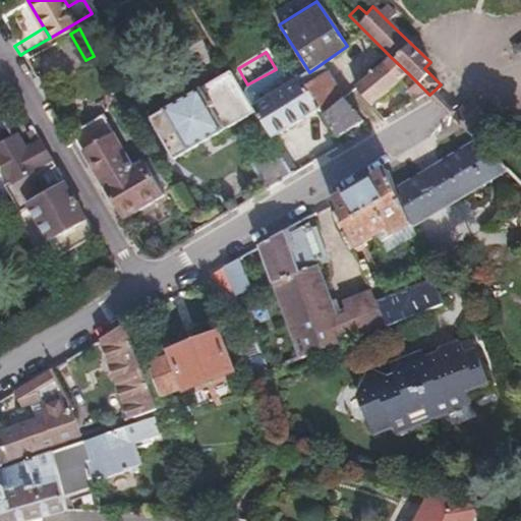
[(372,107),(408,73),(391,57),(357,89),(372,107)]
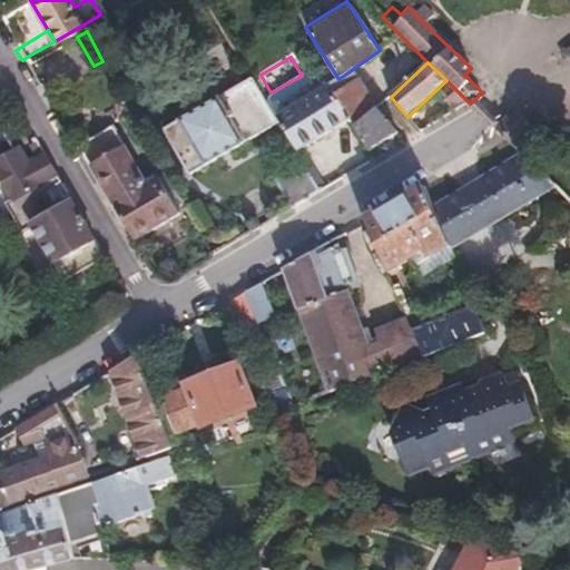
[(332,90),(350,119),(355,129),(379,109),(359,81),(353,75),(332,90)]
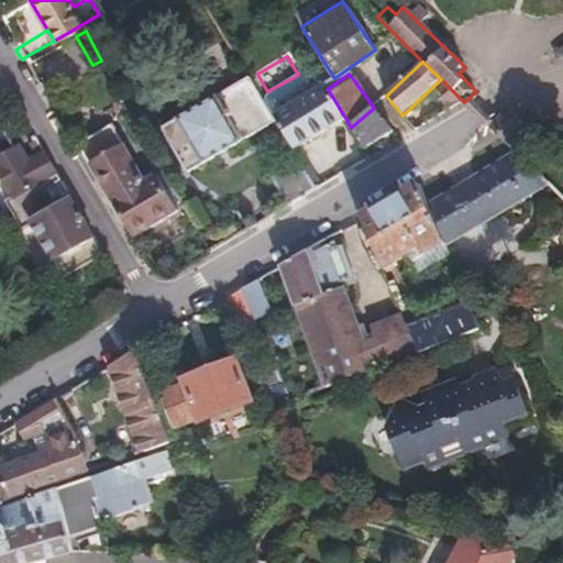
[(257,91),(249,77),(162,128),(187,170),(274,120),(257,91)]
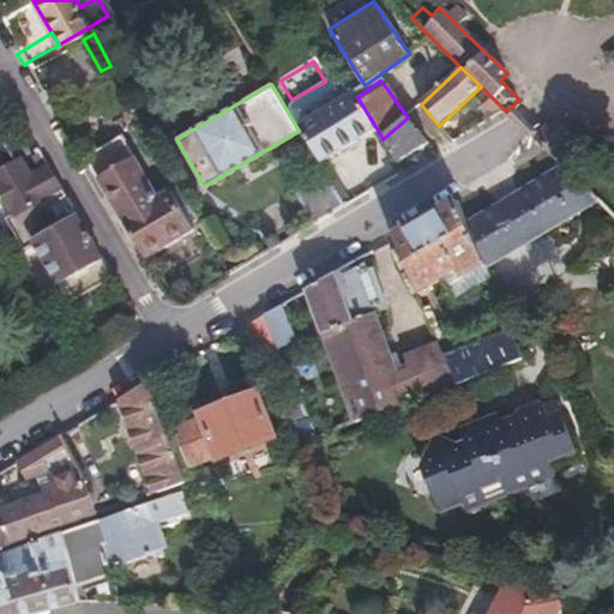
[(357,97),(355,92),(309,119),(296,97),(289,102),(286,96),(281,100),(299,131),(301,130),(319,161),(377,128),(357,97)]
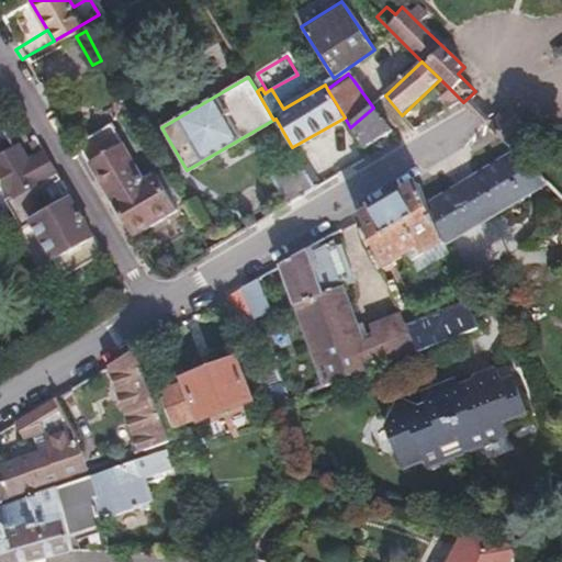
[(363,149),(392,132),(373,108),(350,127),(363,149)]
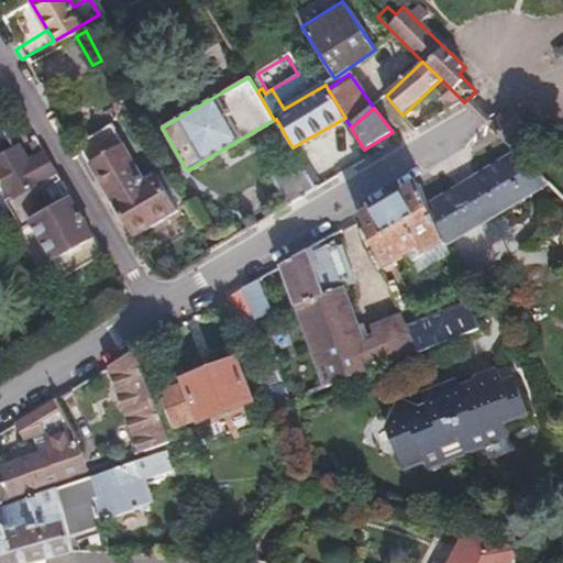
[(508,109),(490,129),(499,138),(508,146),(526,128),(508,109)]
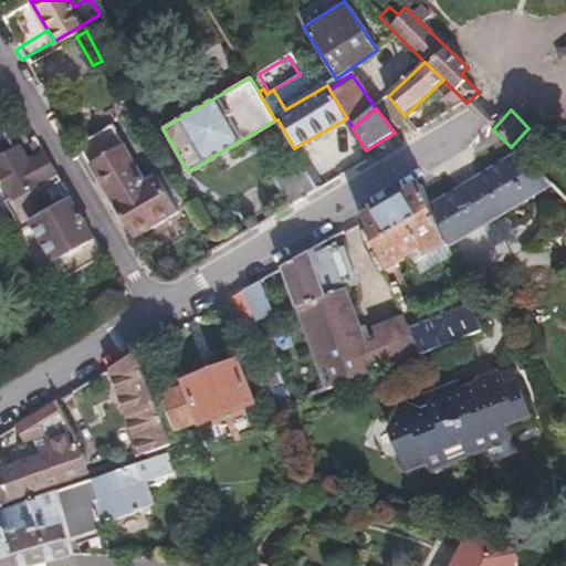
[(167,219),(144,181),(111,125),(93,135),(81,143),(77,144),(133,239),(167,219)]
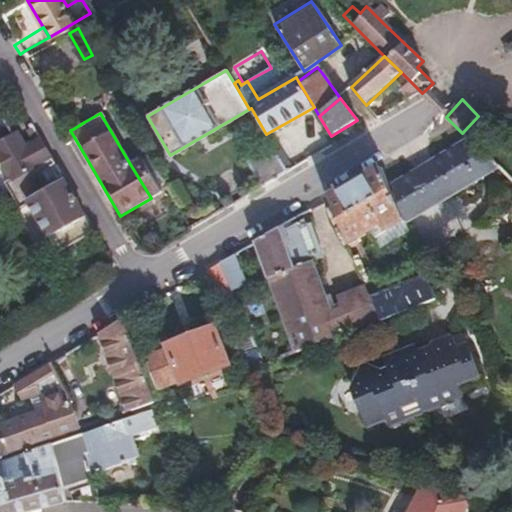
[(318,150),(306,122),(281,133),(293,161),(318,150)]
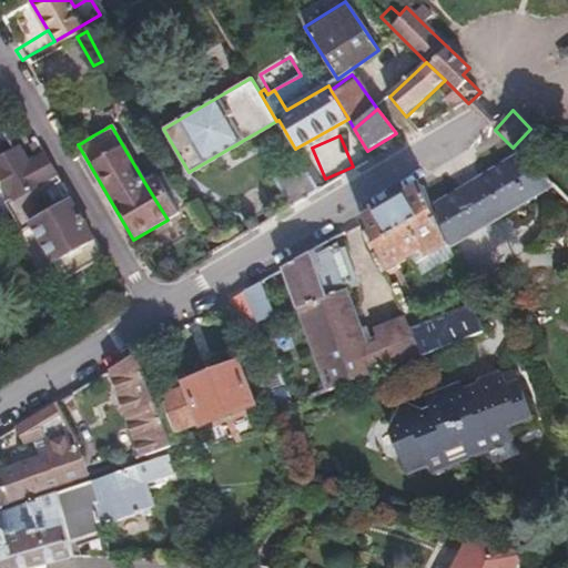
[(536,170),(521,156),(485,176),(507,215),(555,189),(536,170)]
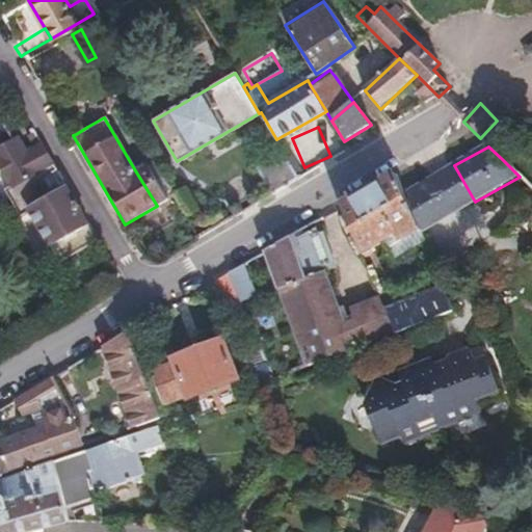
[(272,194),(297,179),(282,153),(257,167),(272,194)]
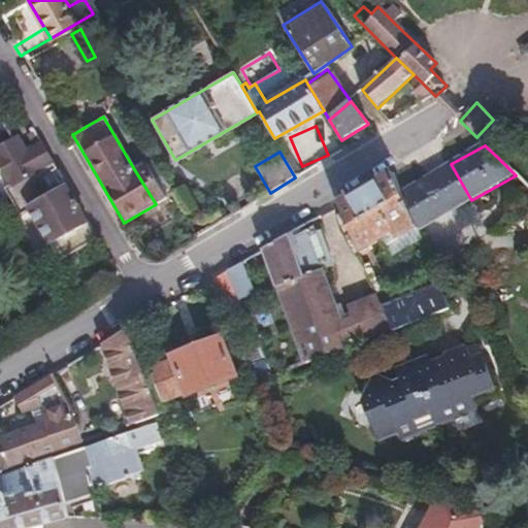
[(152,159),(134,169),(156,204),(171,194),(152,159)]
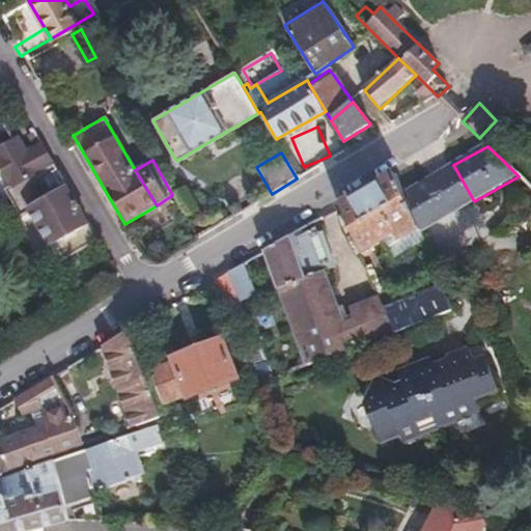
[(420,184),(413,164),(395,174),(419,230),(420,231),(452,213),(431,177),(420,184)]
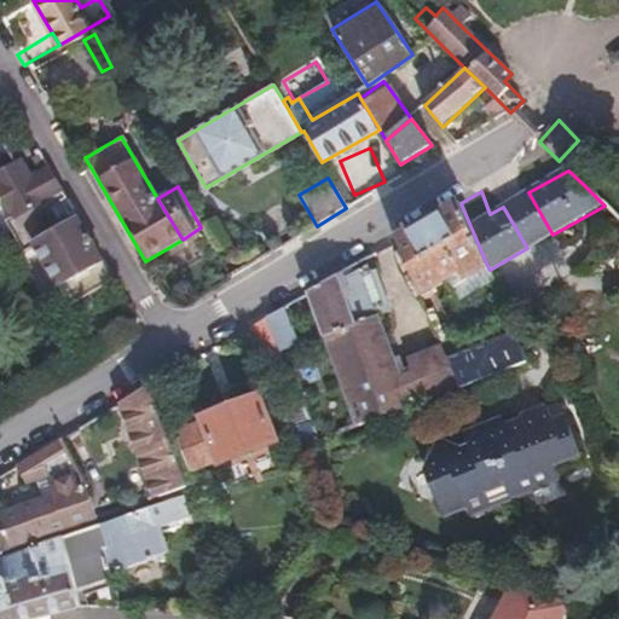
[(527,248),(553,235),(528,192),(503,207),(527,248)]
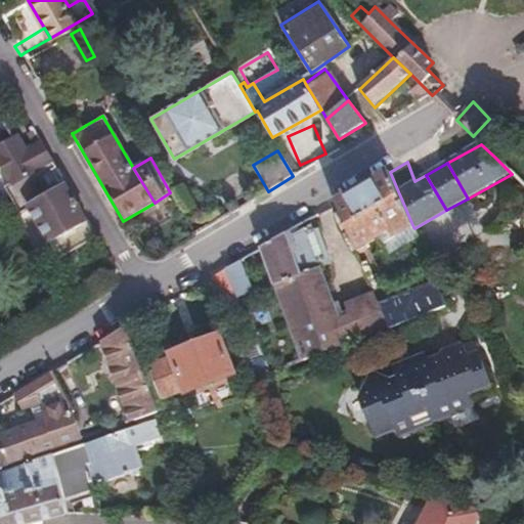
[(64,184),(55,168),(39,177),(49,193),(64,184)]
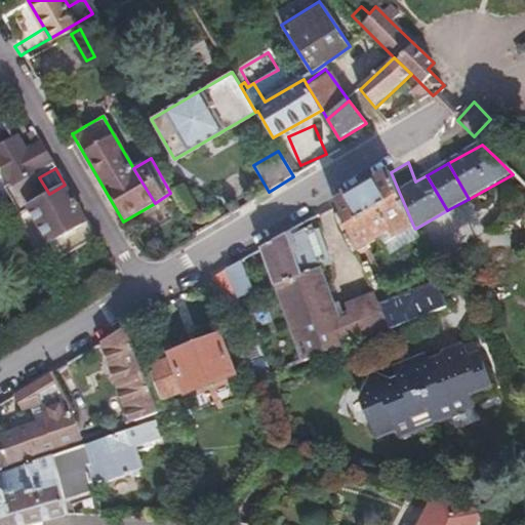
[(391,172),(335,204),(356,249),(393,231),(397,237),(414,228),(391,172)]
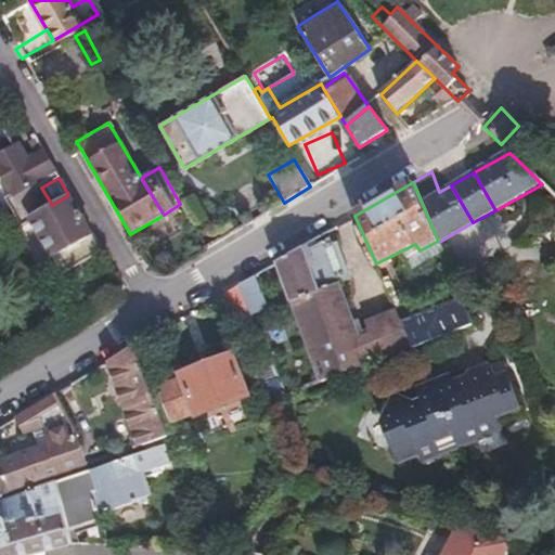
[(68,195),(52,205),(29,219),(51,257),(53,256),(91,233),(68,195)]
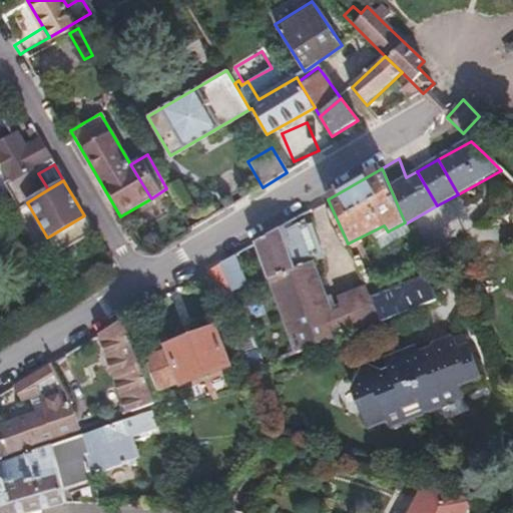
[(57,250),(92,230),(84,215),(49,236),(57,250)]
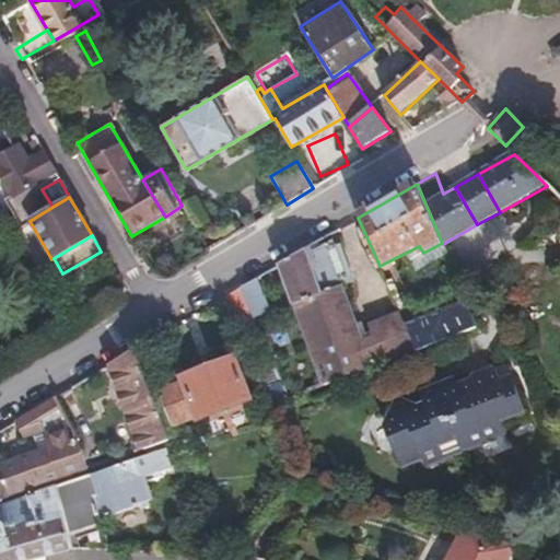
[(335,249),(328,235),(280,264),(299,308),(323,370),(327,381),(374,362),(361,333),(340,287),(356,279),(343,245),(335,249)]
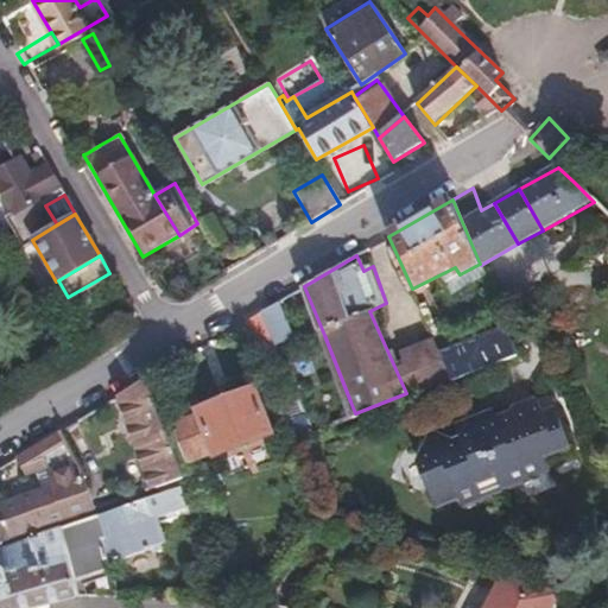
[(279,302),(263,310),(277,342),(295,334),(279,302)]
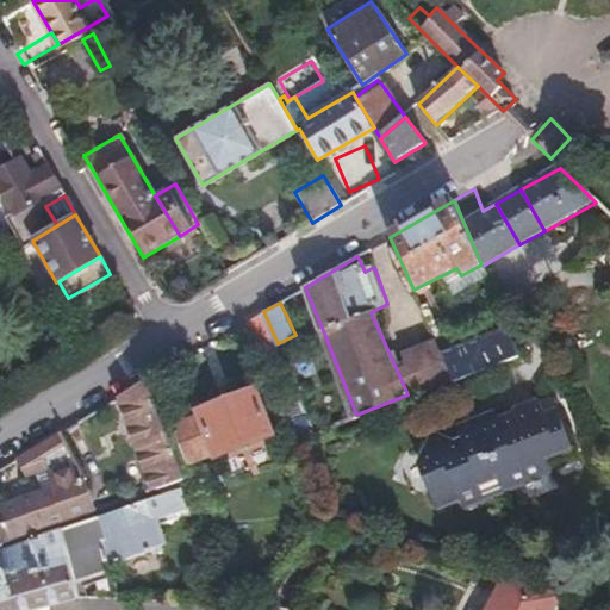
[(439,343),(444,355),(450,353),(427,303),(421,305),(439,343)]
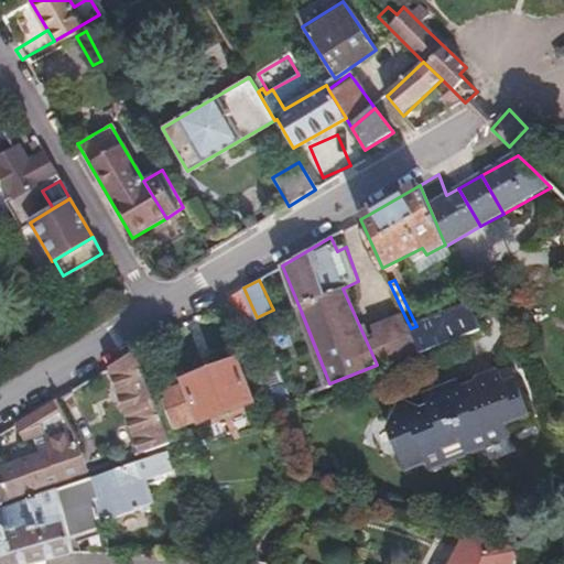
[(243,288),(228,297),(243,328),(259,321),(257,317),(243,288)]
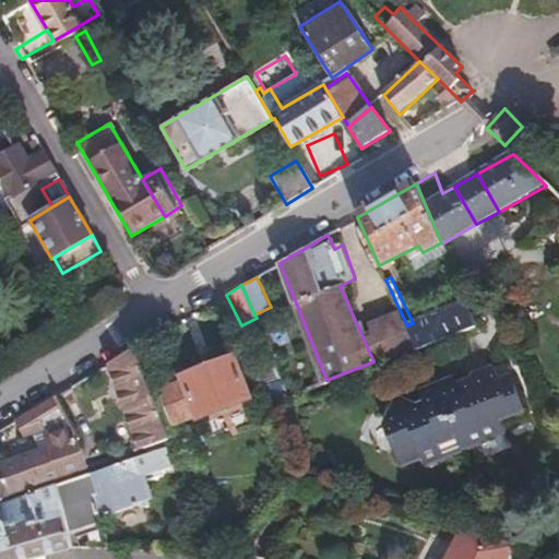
[(413,323),(407,325),(416,345),(475,321),(467,301),(413,323)]
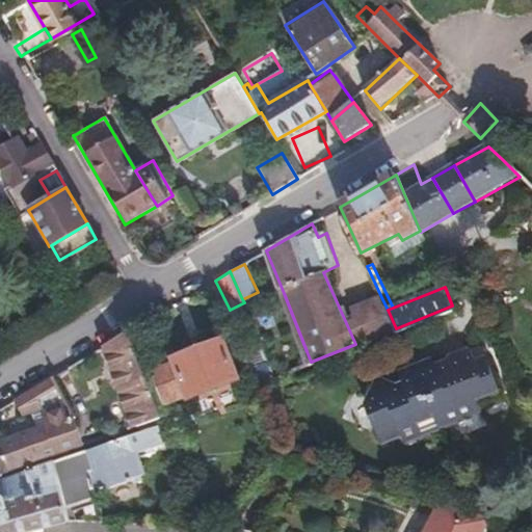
[(242,299),(244,302),(270,357),(277,374),(294,368),(289,358),(258,292),(242,299)]
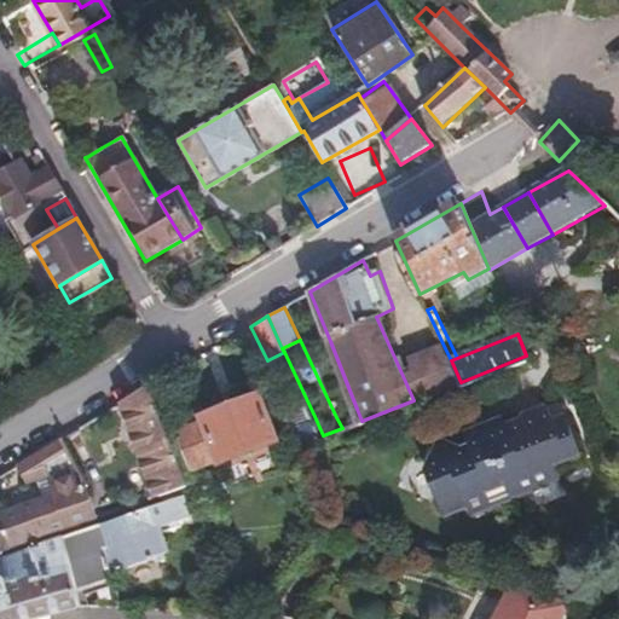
[(445,348),(399,368),(414,400),(461,382),(451,360),(445,348)]
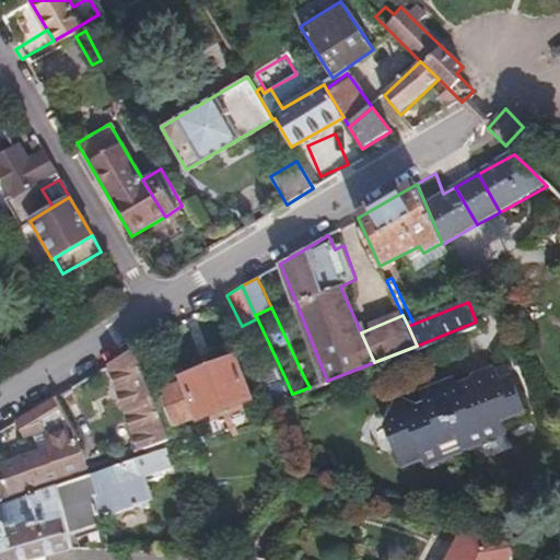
[(138,348),(114,362),(139,448),(172,435),(138,348)]
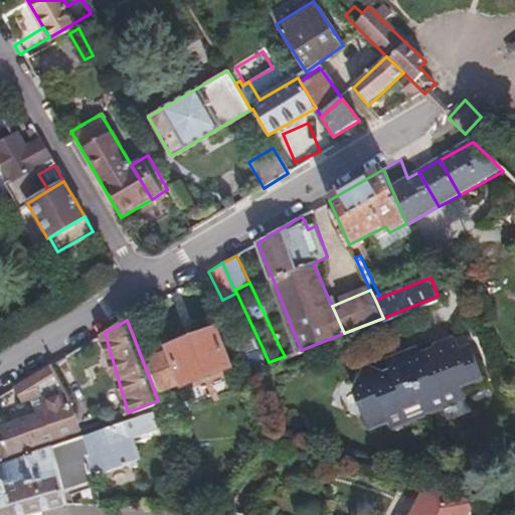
[(171,350),(149,360),(163,392),(186,383),(187,385),(233,365),(217,328),(170,348),(171,350)]
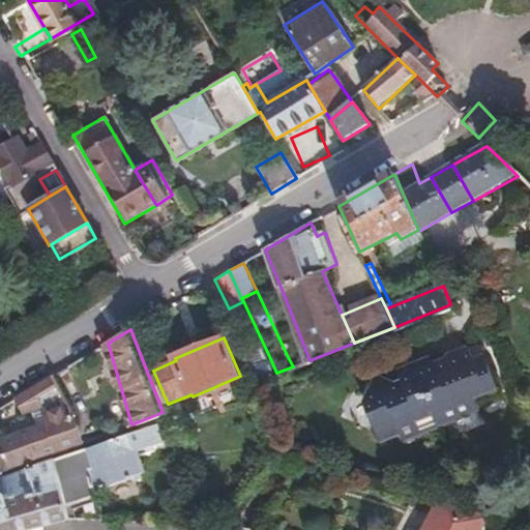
[(108,343),(83,357),(99,412),(104,411),(106,416),(112,414),(114,419),(120,417),(124,428),(131,424),(108,343)]
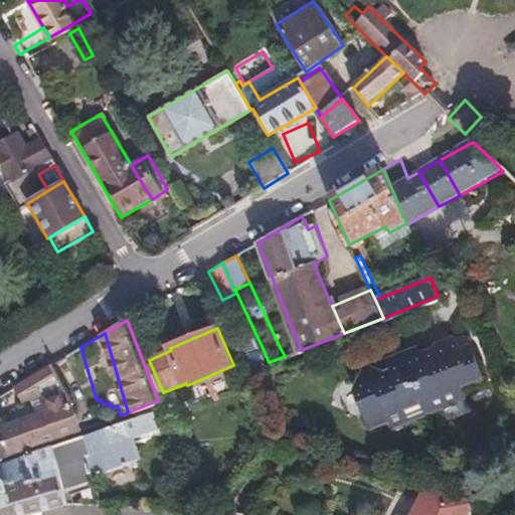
[(368,364),(361,387),(370,391),(368,395),(371,402),(365,404),(373,424),(393,417),(397,424),(473,395),(470,386),(491,378),(478,345),(468,350),(463,337),(439,347),(441,352),(434,355),(432,352),(430,349),(426,347),(422,347),(418,347),(415,348),(412,351),(411,354),(407,353),(404,354),(401,355),(399,358),(398,360),(397,364),(398,367),(399,370),(390,373),(368,364)]
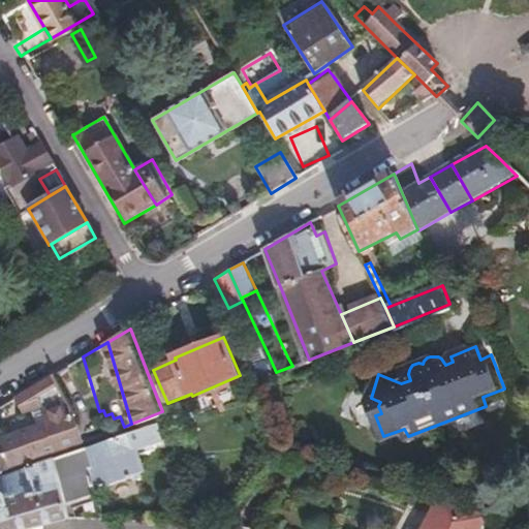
[(287,356),(292,366),(309,360),(305,349),(287,356)]
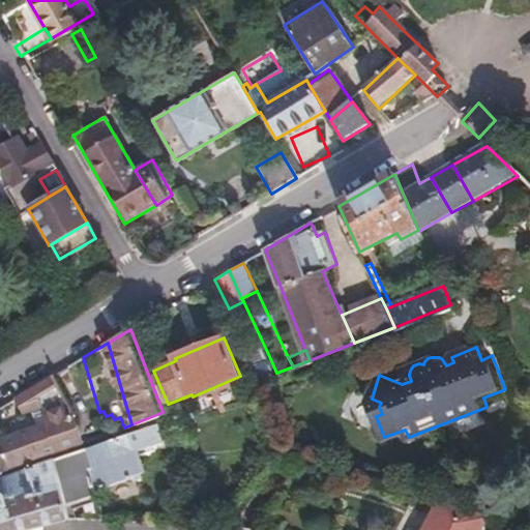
[(276,373),(269,356),(255,363),(261,379),(276,373)]
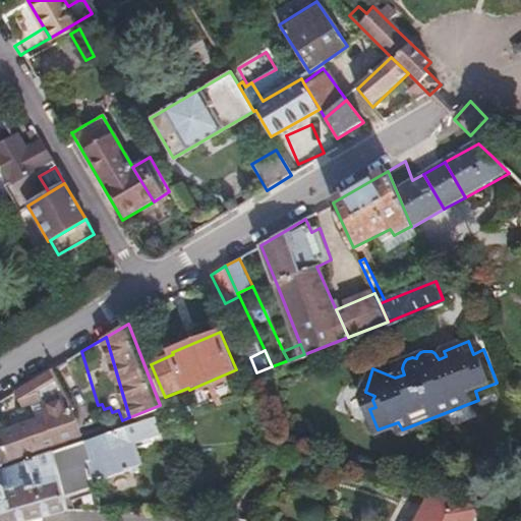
[(77,408),(84,436),(122,420),(118,410),(112,412),(110,407),(104,409),(102,404),(98,405),(81,351),(53,368),(77,408)]
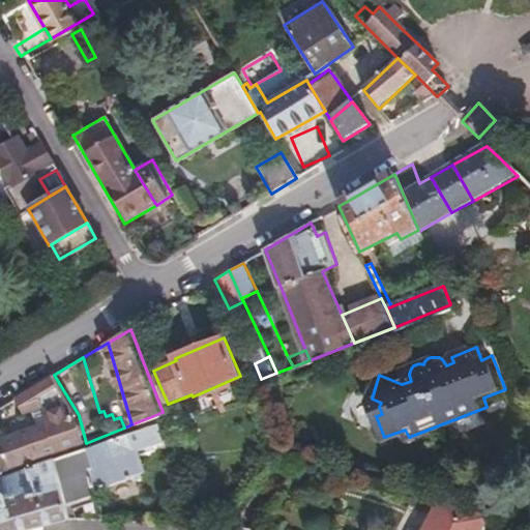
[(10,473),(86,443),(79,415),(54,375),(30,389),(16,398),(26,415),(41,407),(47,415),(50,422),(0,440),(0,445),(4,458),(10,473)]
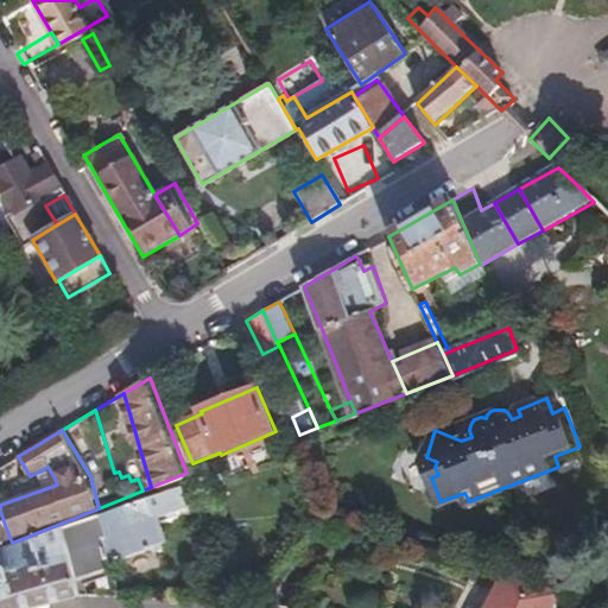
[(163,521),(188,512),(185,507),(189,505),(182,485),(146,499),(102,515),(112,562),(156,546),(154,544),(169,538),(163,521)]
